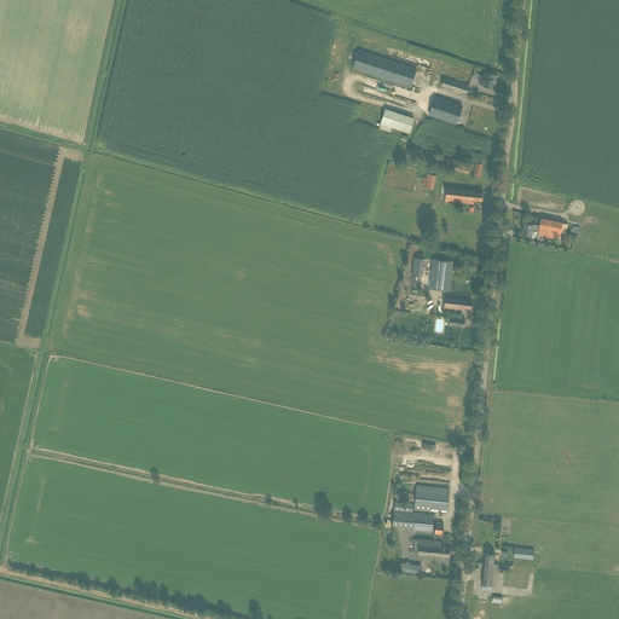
[(417,69),(359,50),(353,68),(411,87),(417,69)]
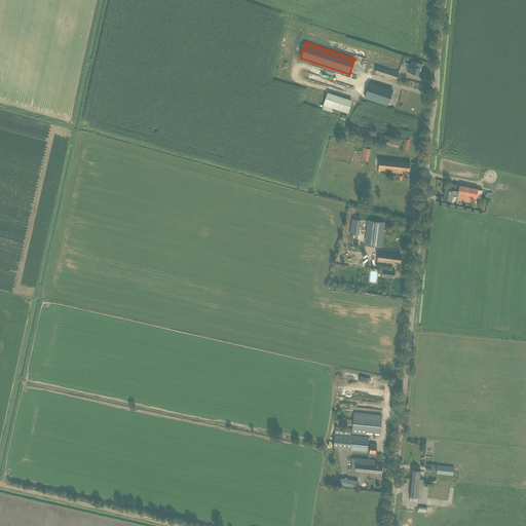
[(421,66),(421,64),(411,61),(410,64),(409,64),(407,71),(409,71),(409,72),(410,73),(412,73),(417,74),(420,67),(421,66)]
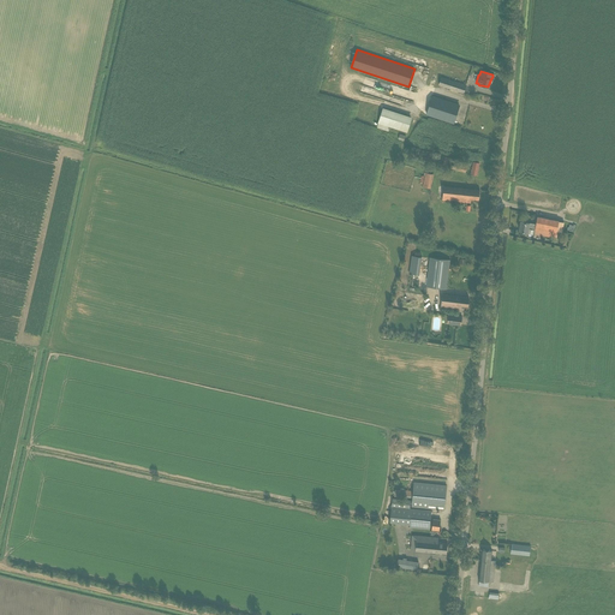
[(439,85),(464,94),(467,84),(441,77),(439,85)]
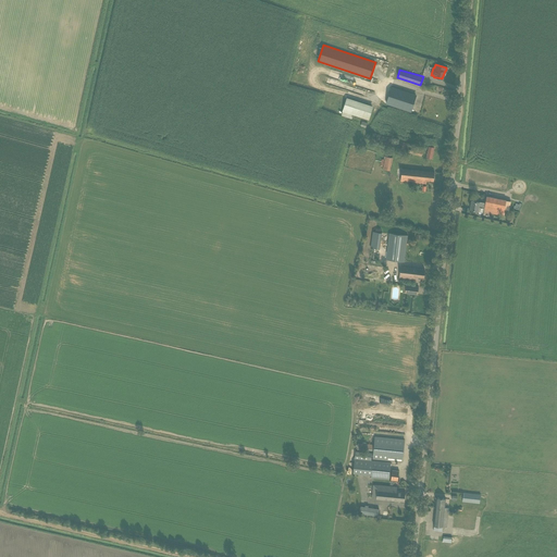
[(411,112),(417,95),(392,86),(386,103),(411,112)]
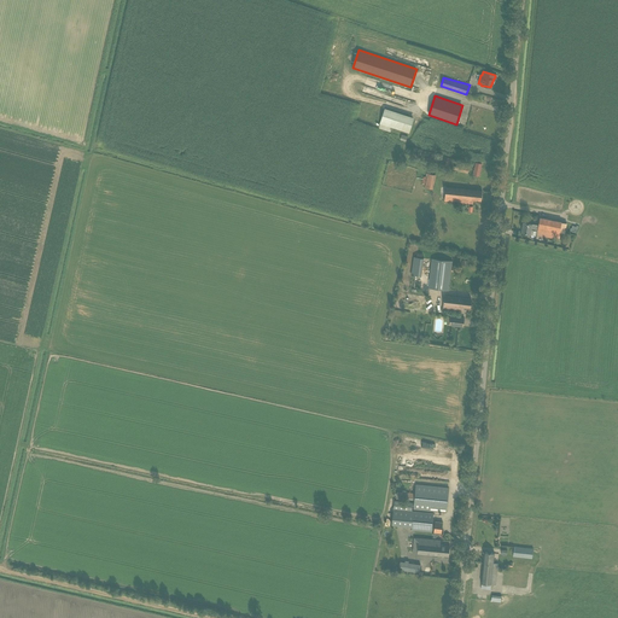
[(409,133),(414,117),(385,108),(380,123),(409,133)]
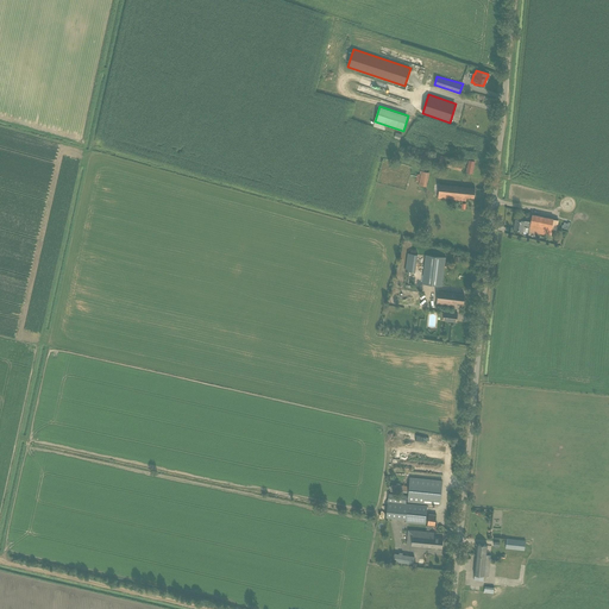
[(429,173),(422,171),(419,184),(427,187),(429,173)]
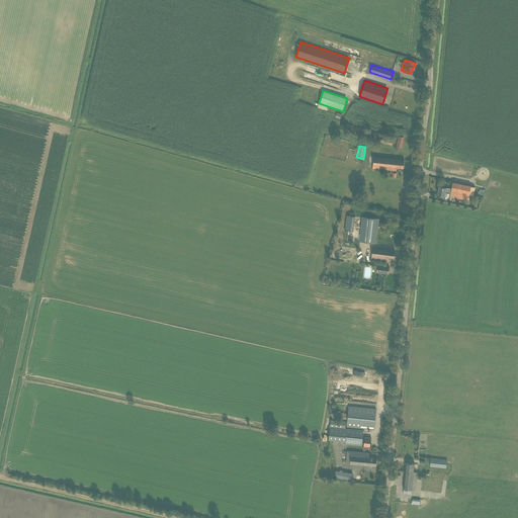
[(398,168),(399,168),(404,168),(404,160),(374,157),(373,168),(397,170),(398,168)]
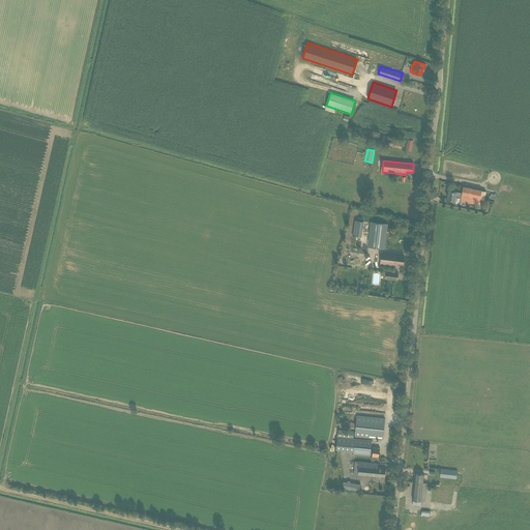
[(447,199),(452,200),(454,200),(453,202),(453,203),(454,204),(455,205),(457,206),(458,206),(459,205),(460,205),(460,204),(461,203),(461,201),(479,205),(480,199),(484,200),(486,192),(482,190),(464,186),(463,194),(449,190),(447,199)]
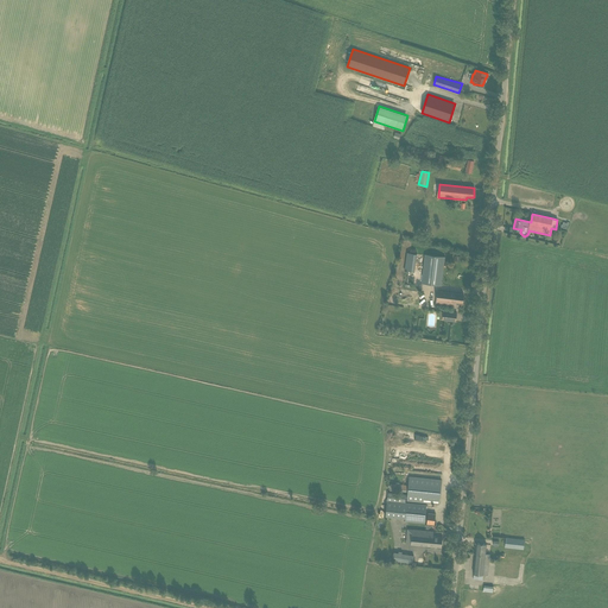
[(415,272),(417,254),(407,253),(405,271),(415,272)]
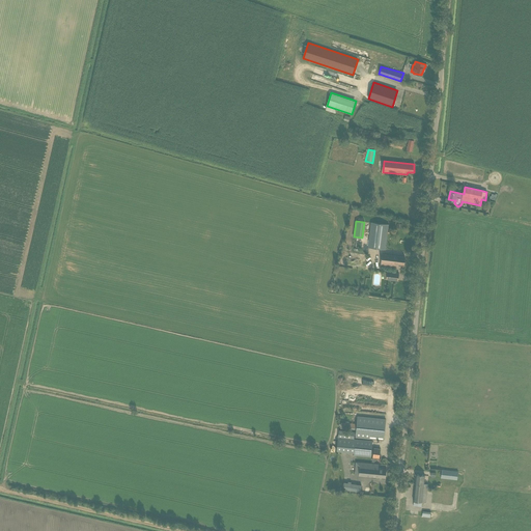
[(388,225),(371,223),(368,248),(385,250),(388,225)]
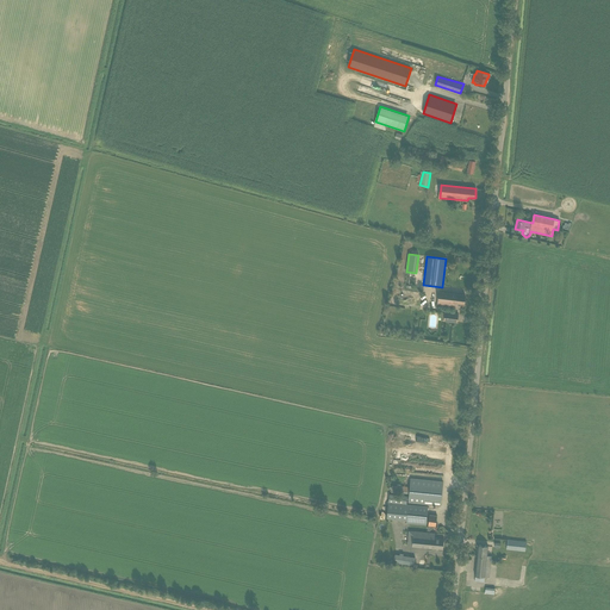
[(439,305),(449,306),(455,307),(456,303),(464,304),(465,296),(459,294),(441,292),(439,305)]
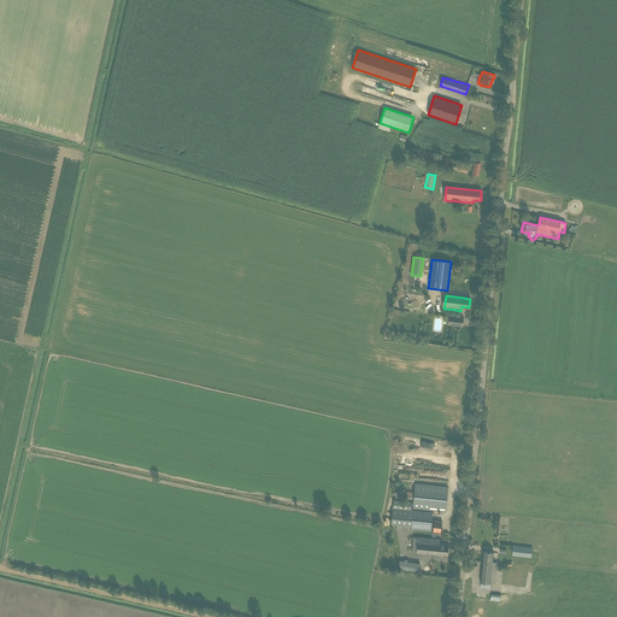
[(452,325),(463,327),(463,318),(452,317),(447,316),(446,324),(452,325)]
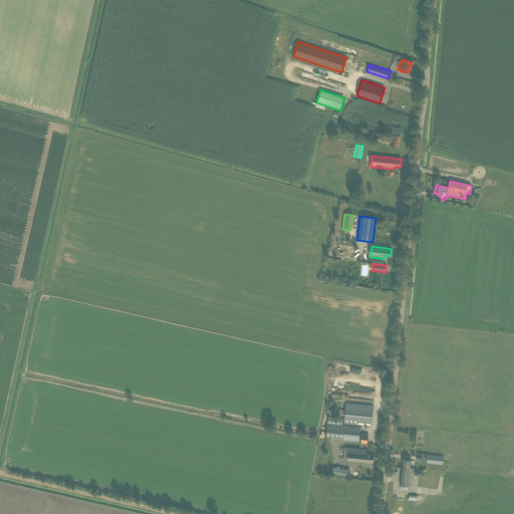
[(373,406),(346,403),(344,417),(344,424),(371,426),(373,406)]
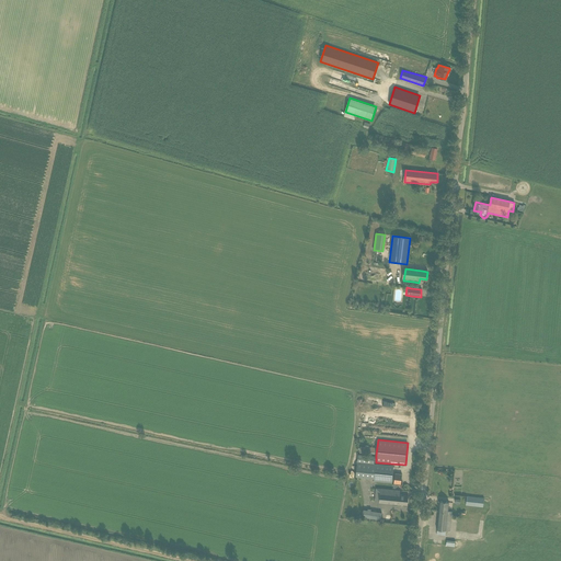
[(391,482),(393,466),(374,464),(375,456),(358,455),(356,477),(375,479),(374,481),(391,482)]
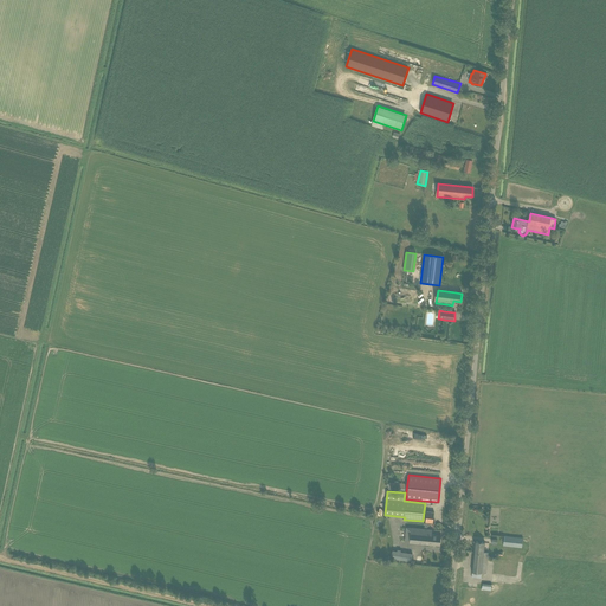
[(406,527),(405,541),(434,545),(440,546),(442,535),(432,534),(432,530),(426,529),(406,527)]
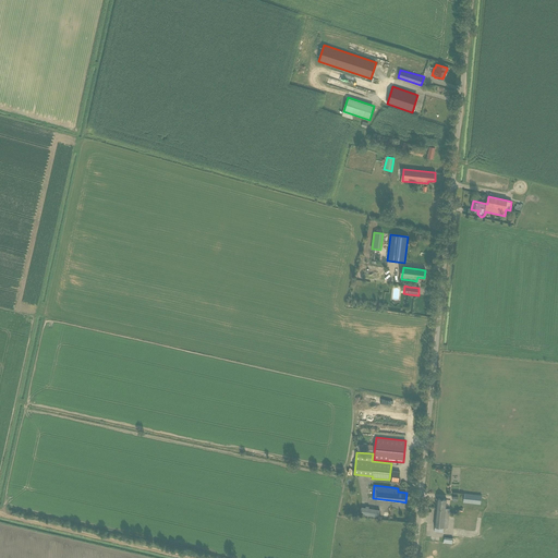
[(463,494),(463,502),(481,504),(481,495),(463,494)]
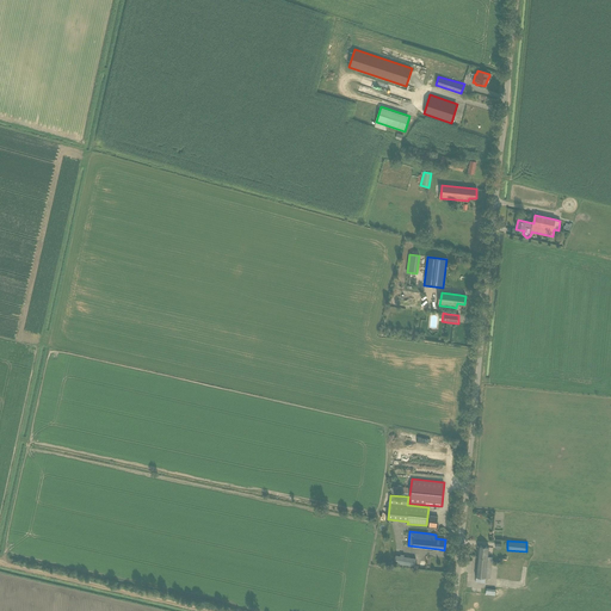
[(488,556),(489,547),(479,545),(476,576),(475,582),(486,582),(486,578),(491,578),(493,557),(488,556)]
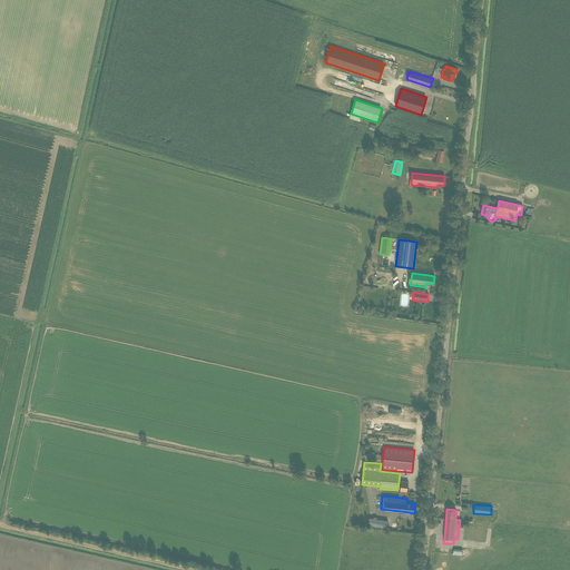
[(386,528),(387,521),(377,520),(377,518),(374,517),(373,519),(370,519),(369,524),(386,528)]
